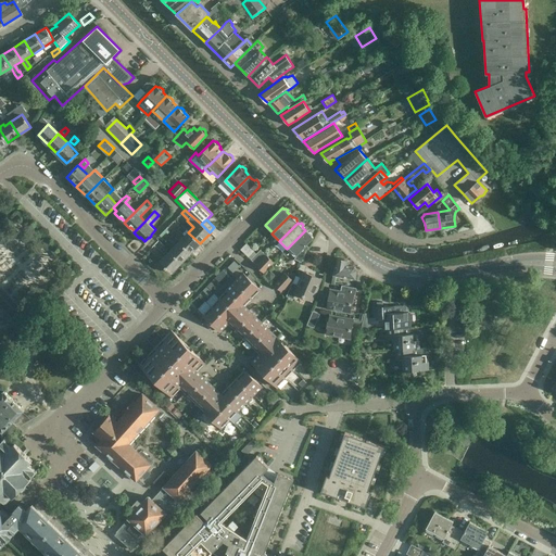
[(184,237),(179,242),(190,253),(193,250),(200,243),(188,232),(182,226),(178,231),(184,237)]
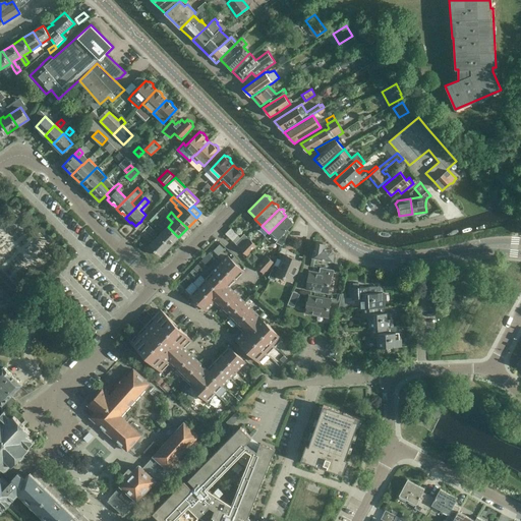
[(286,229),(293,222),(292,221),(292,219),(290,217),(288,218),(286,216),(269,233),(277,240),(277,239),(278,240),(277,243),(279,244),(279,245),(280,246),(281,245),(283,246),(290,232),(286,229)]
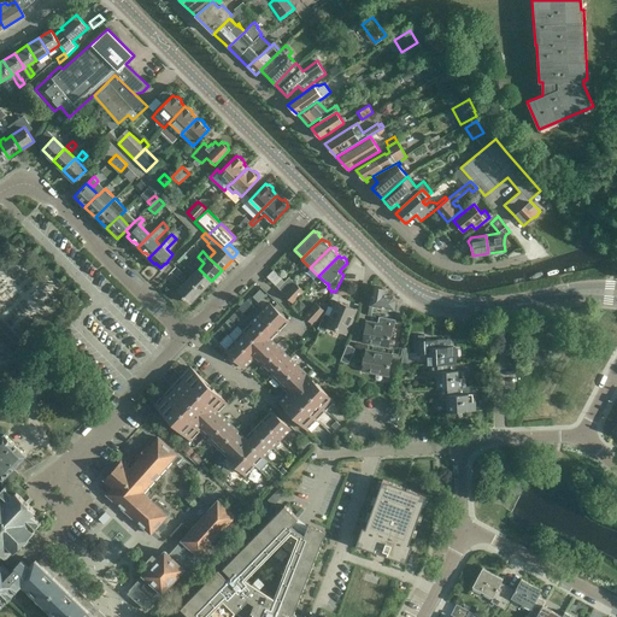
[(191,277),(188,280),(201,292),(209,283),(211,281),(199,269),(192,262),(187,266),(194,274),(191,277)]
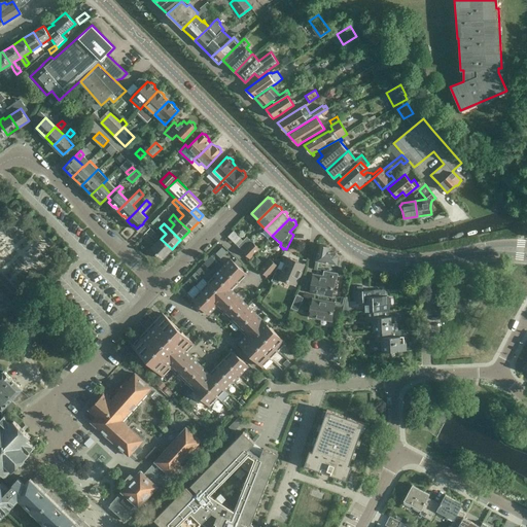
[(227,236),(236,244),(241,238),(233,230),(227,236)]
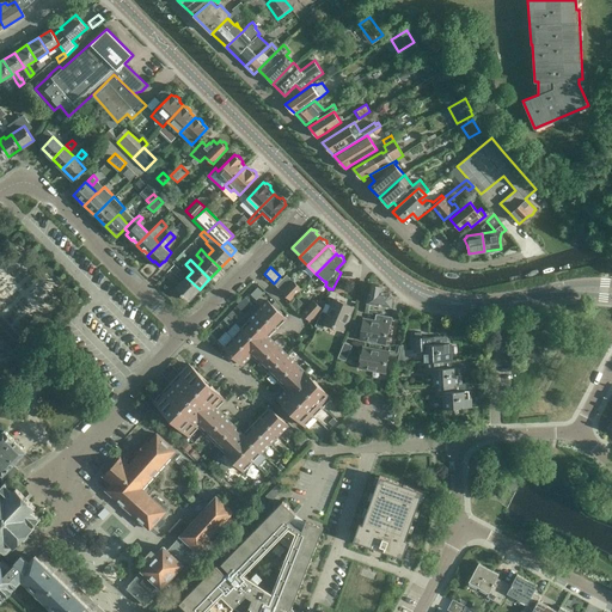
[(175,275),(179,280),(184,275),(178,270),(175,275)]
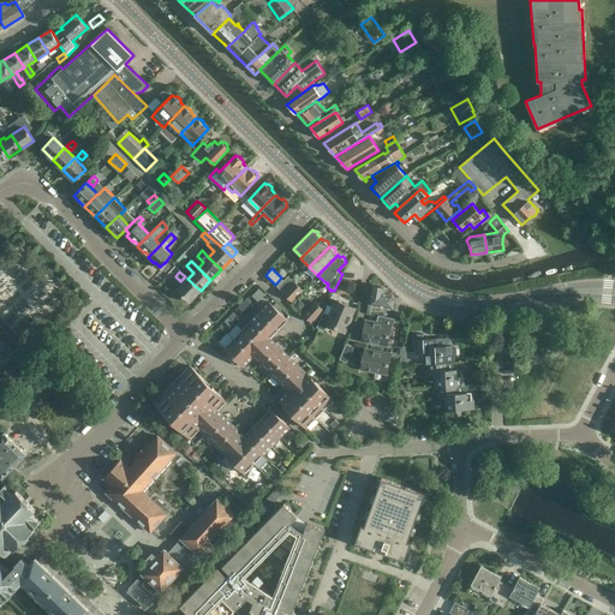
[(278,287),(284,293),(293,281),(287,275),(278,287)]
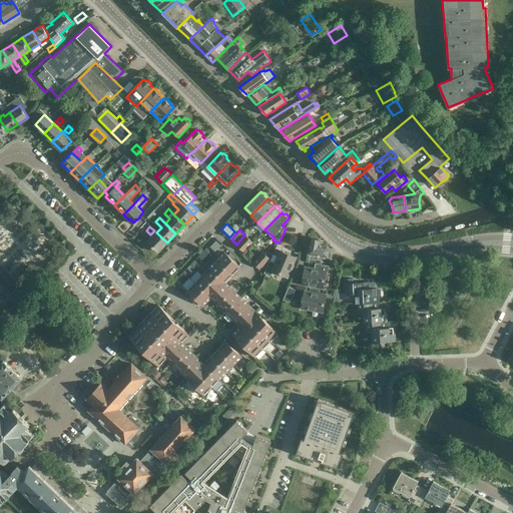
[(167,242),(156,232),(147,240),(152,245),(151,245),(158,251),(163,246),(167,242)]
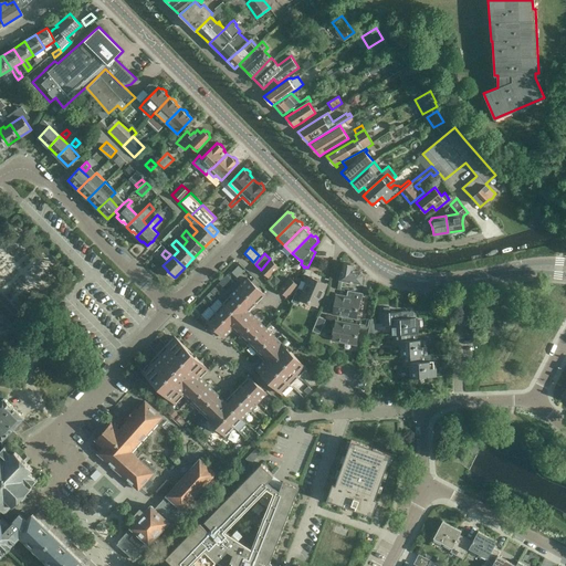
[(261,270),(266,275),(276,265),(271,260),(261,270)]
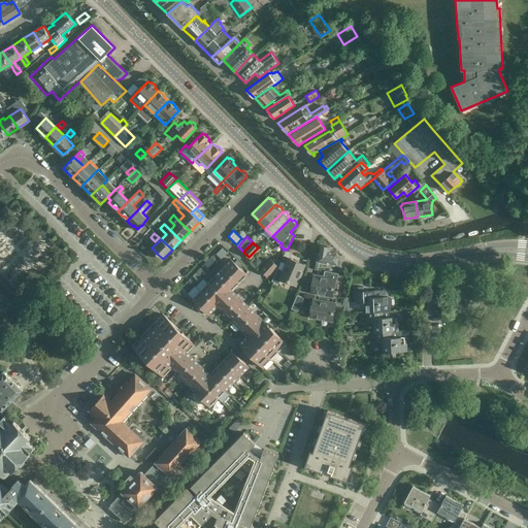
[(323,244),(321,254),(318,254),(316,261),(317,261),(315,269),(318,270),(320,261),(339,265),(340,260),(338,260),(338,256),(336,253),(329,252),(329,249),(327,245),(323,244)]
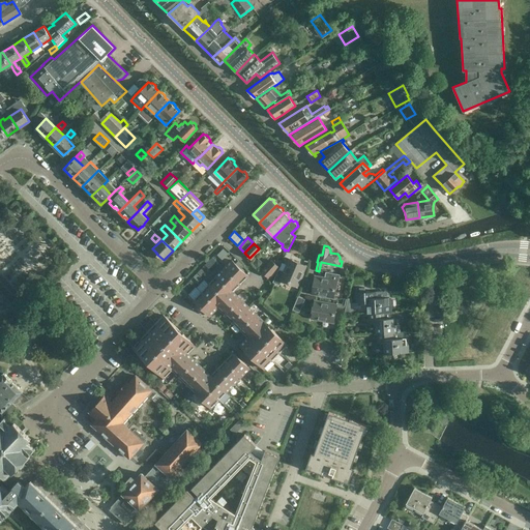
[(222,261),(229,252),(224,247),(215,256),(222,261)]
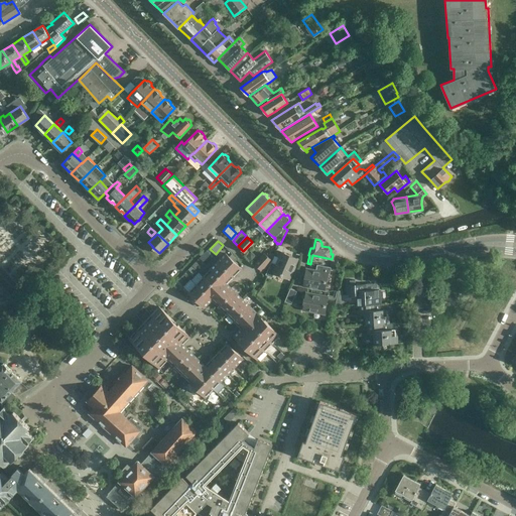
[(266,274),(272,277),(274,272),(288,278),(297,259),(282,252),(279,259),(274,256),(266,274)]
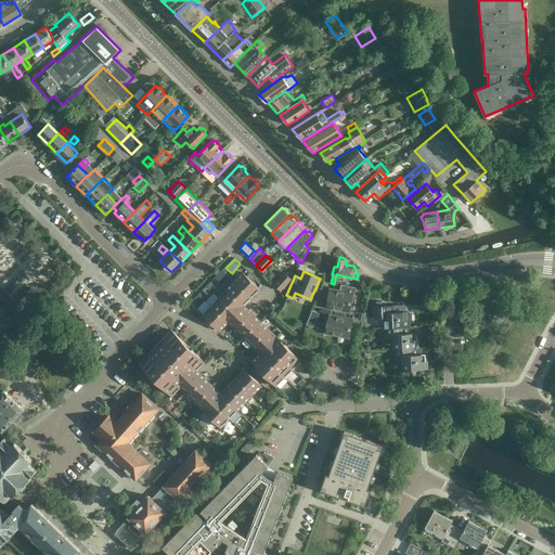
[(219,331),(228,322),(255,349),(259,353),(250,361),(269,379),(275,386),(300,361),(269,330),(247,309),(244,306),(260,289),(260,288),(243,272),(202,314),(219,331)]
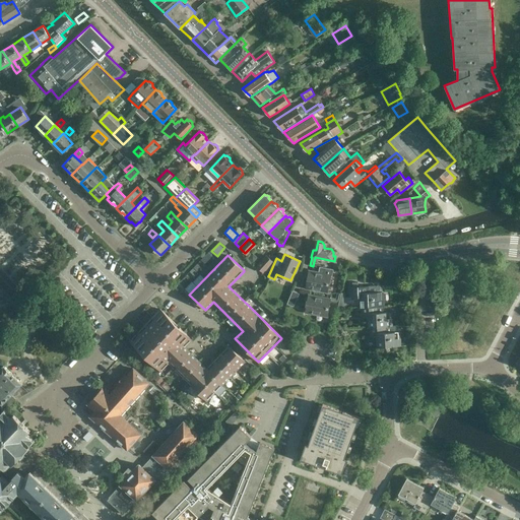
[(257,266),(263,272),(273,261),(266,255),(257,266)]
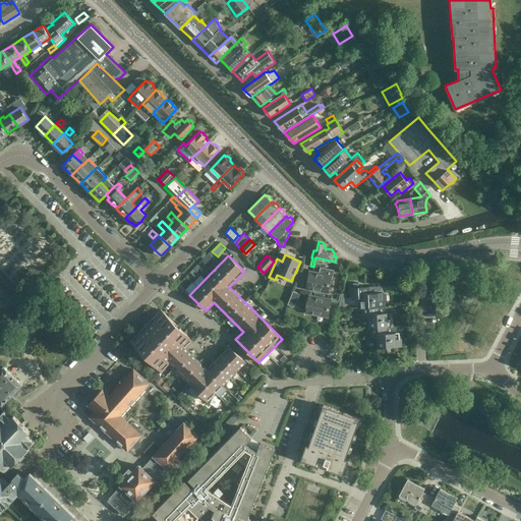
[(306,288),(328,292),(331,276),(333,277),(334,271),(321,268),(320,274),(309,272),(306,288)]
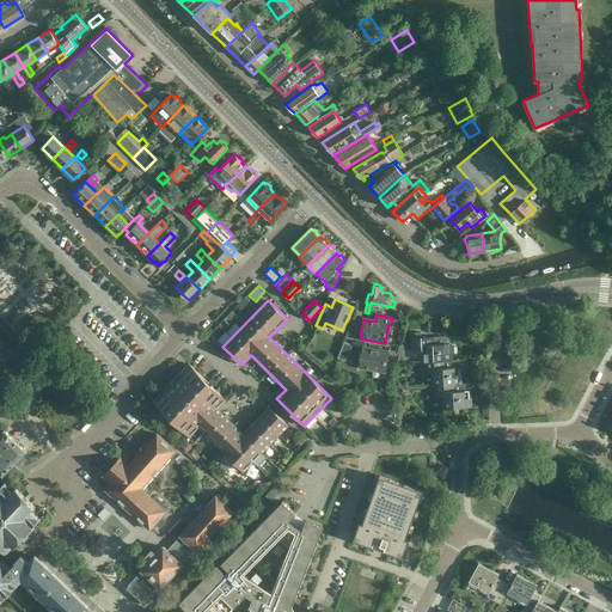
[(422,361),(444,360),(451,360),(450,343),(433,344),(433,336),(414,337),(415,349),(421,349),(422,361)]
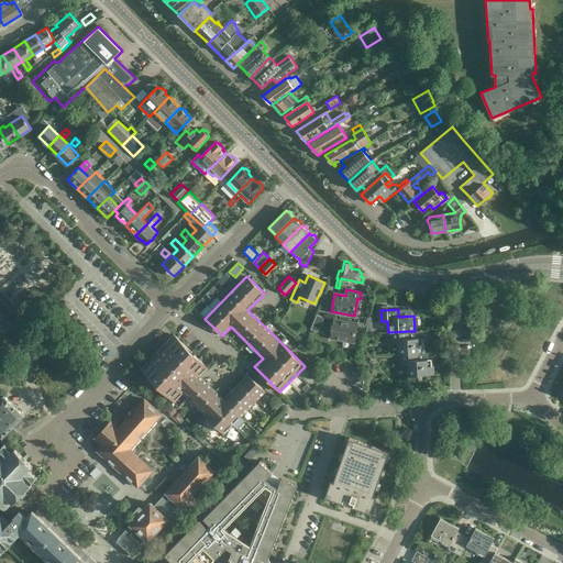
[(311,329),(318,331),(323,318),(317,316),(311,329)]
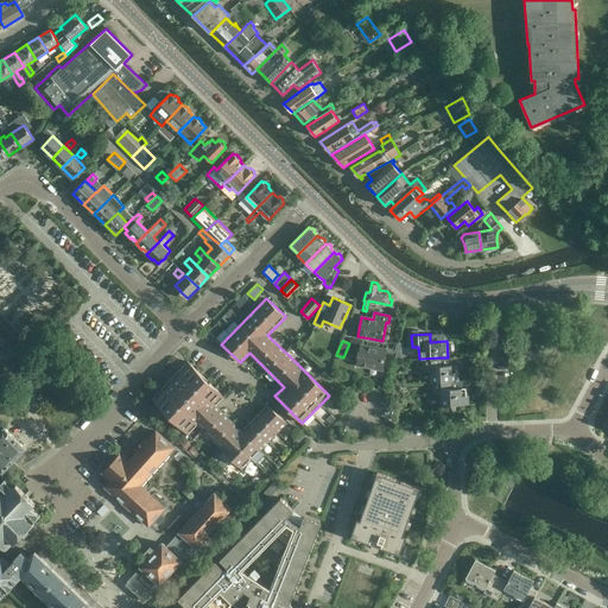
[(358,365),(382,369),(386,350),(361,346),(358,365)]
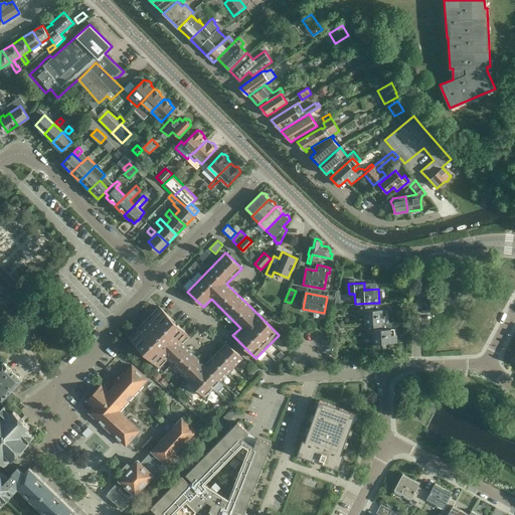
[(373,310),(373,303),(355,304),(356,304),(356,314),(363,314),(363,324),(365,324),(388,323),(387,309),(373,310)]
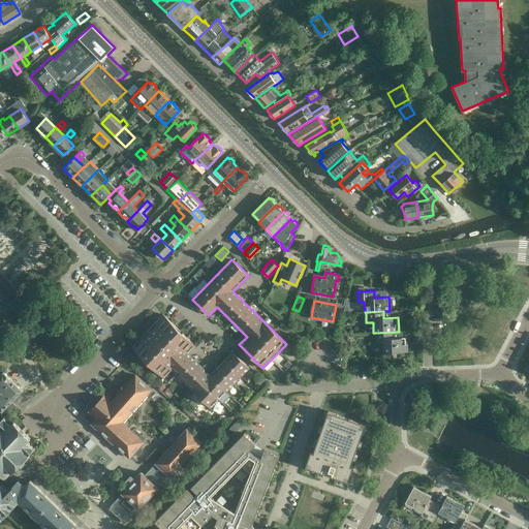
[(210,375),(191,356),(187,353),(195,345),(163,314),(132,346),(164,377),(172,369),(211,407),(249,368),(232,352),(214,371),(210,375)]
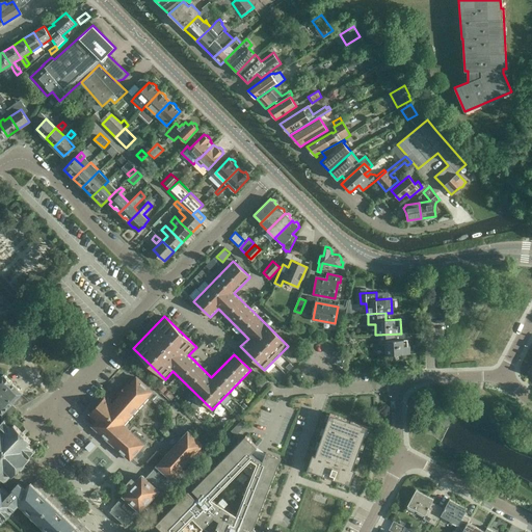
[(395,340),(395,334),(377,335),(377,345),(384,345),(386,355),(410,354),(409,340),(395,340)]
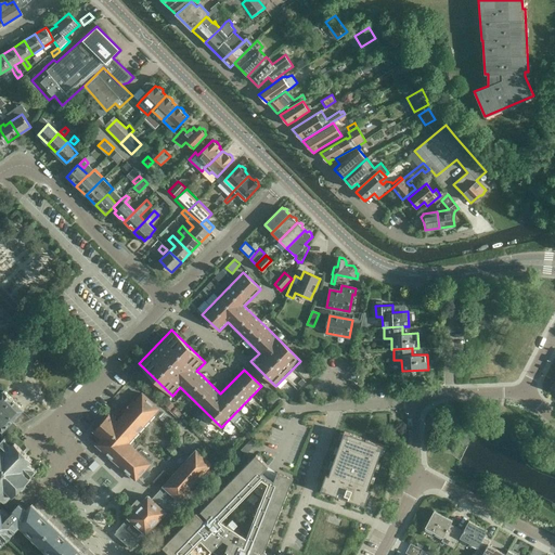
[(0,428),(2,430),(0,433),(4,438),(16,426),(12,421),(23,409),(13,399),(14,399),(3,389),(0,392),(0,428)]
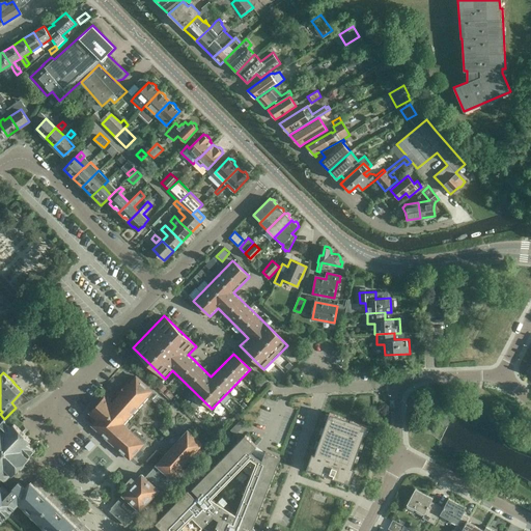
[(92,425),(124,453),(141,435),(135,429),(133,431),(122,423),(152,390),(136,375),(129,384),(127,383),(117,393),(119,394),(112,402),(104,396),(89,412),(98,419),(92,425)]
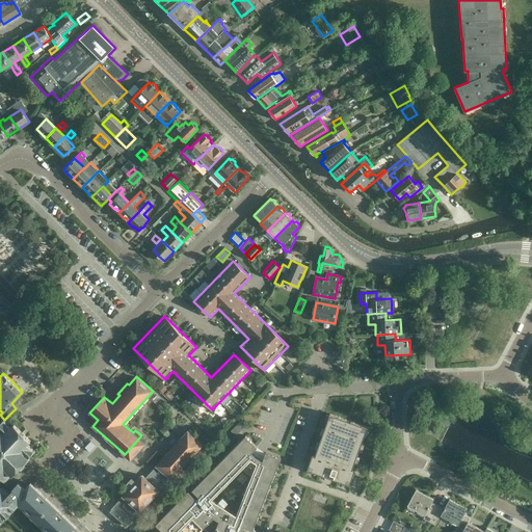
[(0,481),(2,479),(4,480),(3,481),(4,482),(5,481),(6,482),(7,481),(6,480),(11,474),(12,476),(15,474),(14,473),(19,469),(21,471),(25,466),(23,463),(29,457),(28,456),(34,450),(28,443),(31,440),(25,433),(28,430),(26,428),(23,426),(21,429),(15,423),(11,426),(4,420),(0,415),(0,481)]
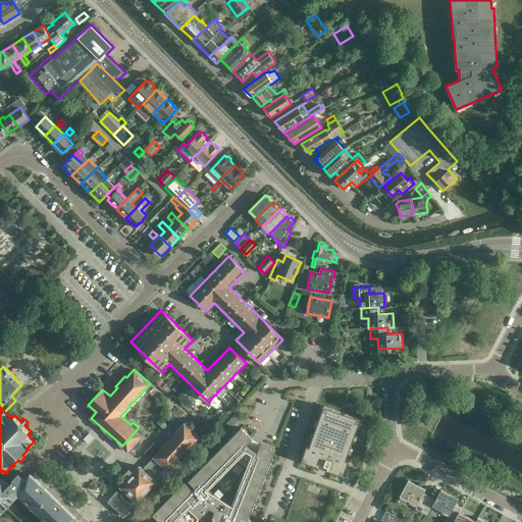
[(307,448),(301,462),(343,478),(348,464),(346,463),(362,422),(325,408),(309,449),(307,448)]
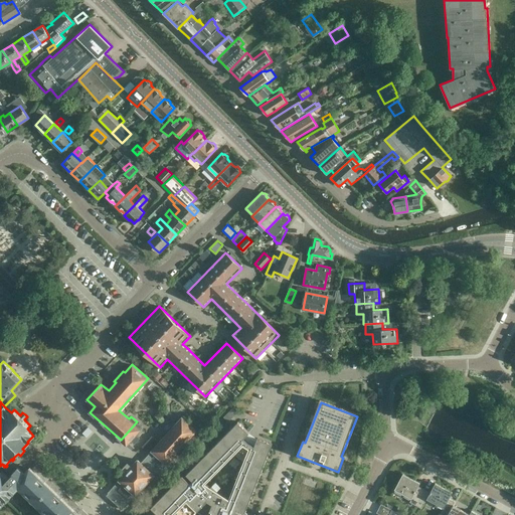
[(137,421),(121,440),(126,445),(127,445),(140,457),(131,466),(128,463),(123,469),(126,472),(106,494),(122,508),(135,494),(136,495),(153,475),(159,480),(176,460),(177,461),(200,435),(196,431),(196,430),(182,416),(158,443),(141,427),(142,426),(137,421)]
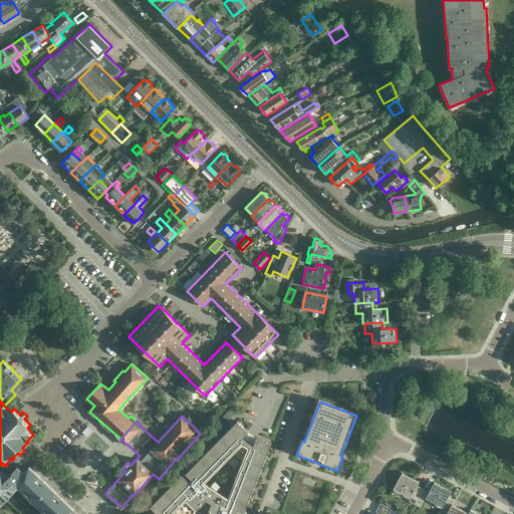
[(247,505),(271,443),(257,438),(254,445),(243,438),(248,432),(238,421),(186,473),(192,479),(189,482),(182,475),(151,506),(158,513),(192,513),(198,509),(204,513),(244,513),(247,508),(245,507),(246,504),(247,505)]
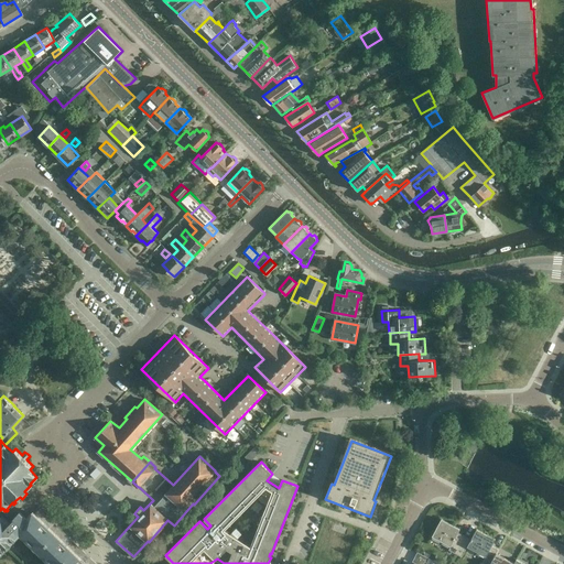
[(9,523),(20,533),(51,563),(95,563),(39,509),(34,513),(32,511),(30,514),(23,509),(9,523)]
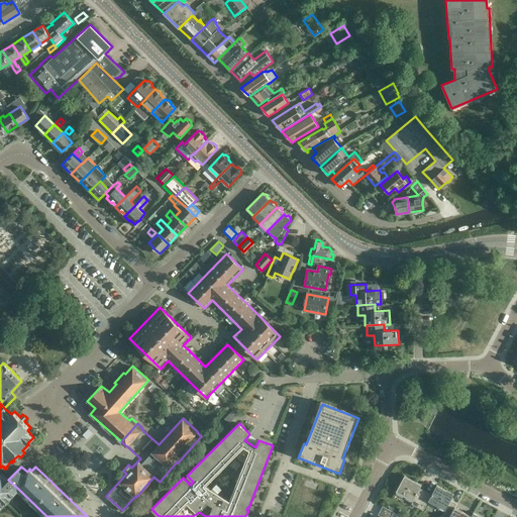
[(0,516),(0,508),(18,489),(8,480),(1,473),(0,473),(0,516)]
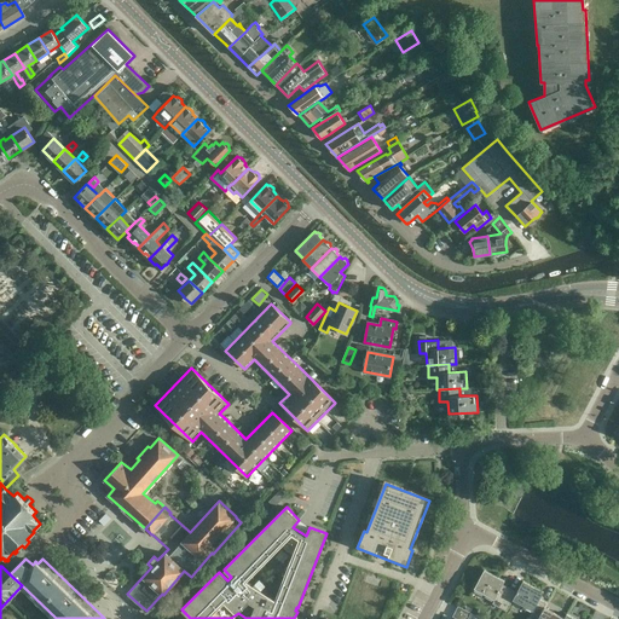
[(492,603),(499,607),(509,589),(502,585),(504,580),(484,570),(474,589),(495,599),(492,603)]
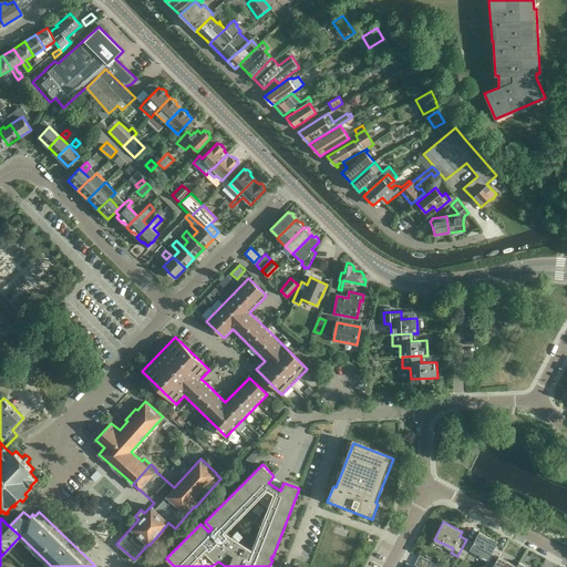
[(468,549),(488,559),(494,548),(497,542),(478,532),(473,543),(467,539),(466,539),(457,556),(459,557),(463,559),(468,549)]
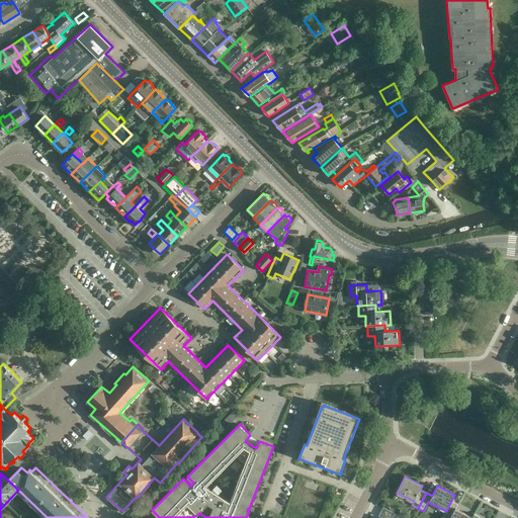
[(470,517),(471,517),(454,508),(456,504),(452,502),(451,501),(446,511),(442,517),(444,517),(470,517)]
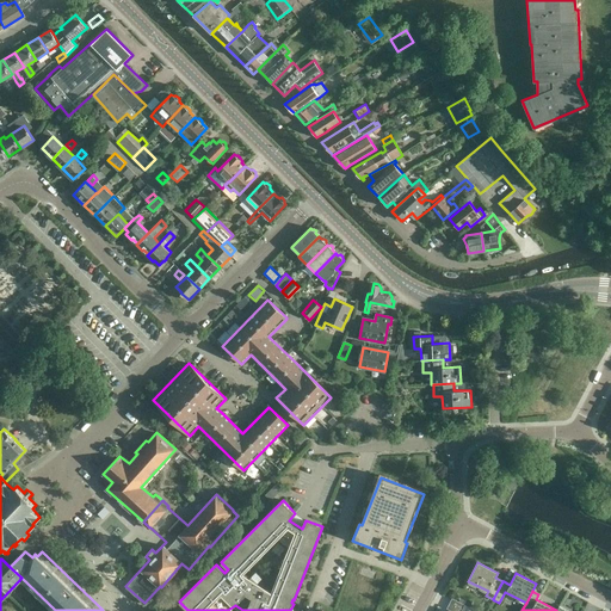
[(450,610),(471,610),(473,610),(451,598),(446,609),(450,610)]
